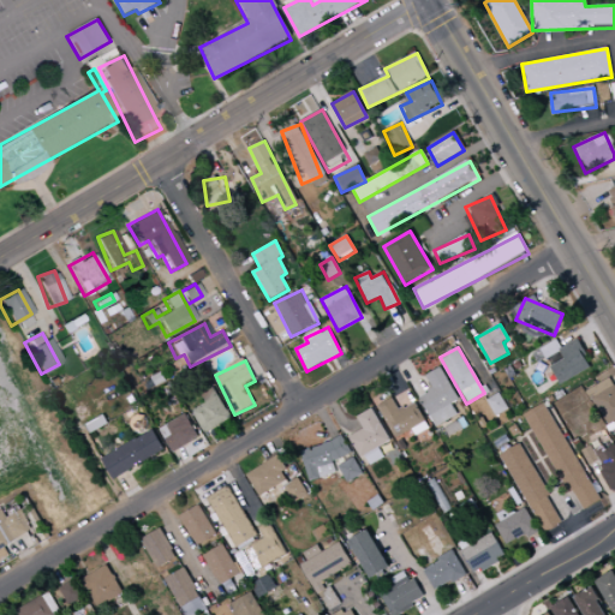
[(425,376),(433,389),(418,396),(435,428),(457,416),(451,405),(459,400),(441,368),(425,376)]
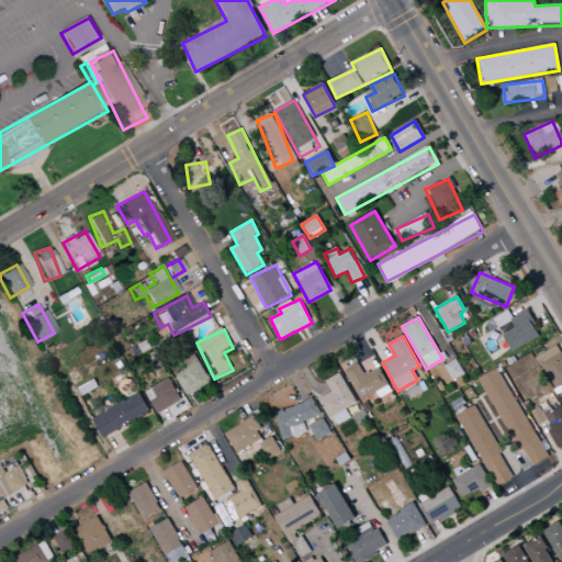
[(175,375),(187,396),(211,383),(194,353),(183,360),(188,368),(175,375)]
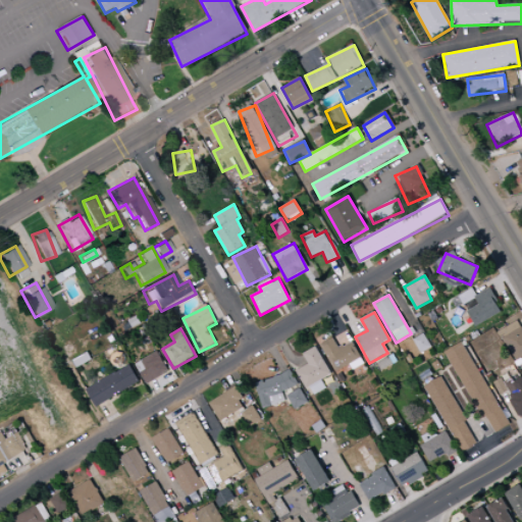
[(337,349),(332,337),(320,344),(334,372),(350,365),(352,370),(363,364),(352,342),(337,349)]
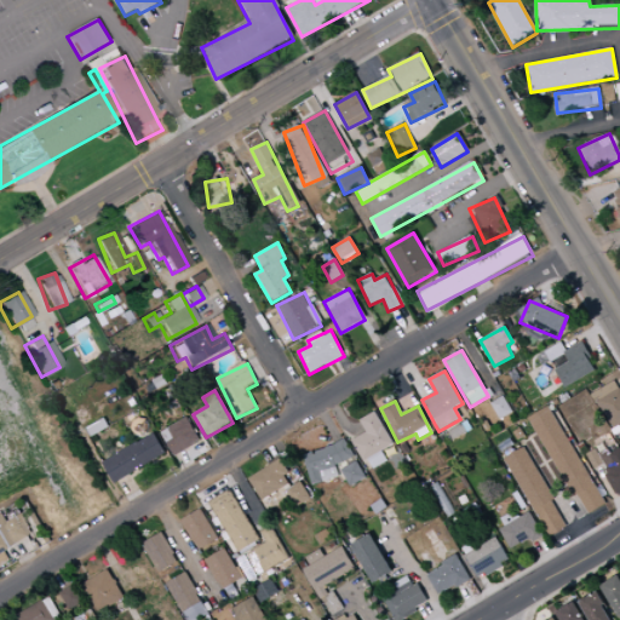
[(581,517),(602,507),(552,406),(532,415),(581,517)]
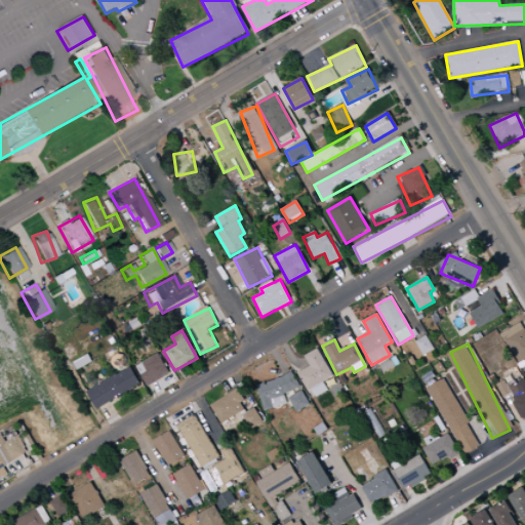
[(305,355),(310,367),(298,372),(308,392),(312,390),(315,397),(327,391),(323,381),(331,378),(318,349),(305,355)]
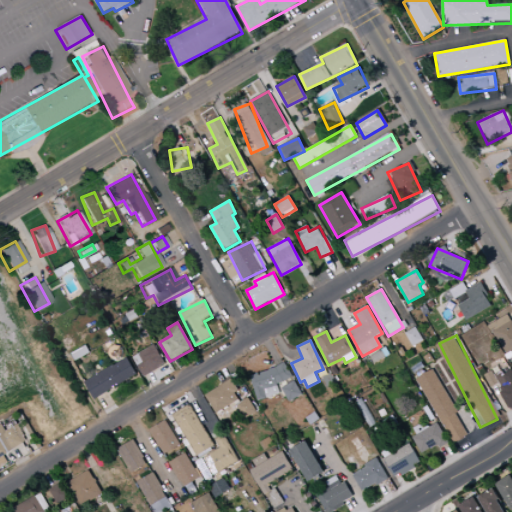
[(132,356),(143,377),(166,365),(155,344),(132,356)]
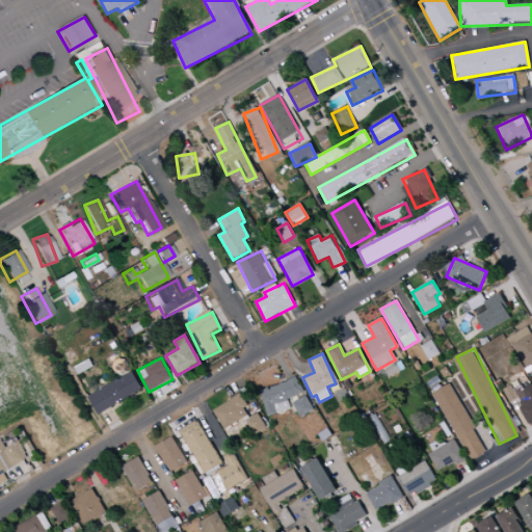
[(113,360),(112,373),(126,374),(127,361),(113,360)]
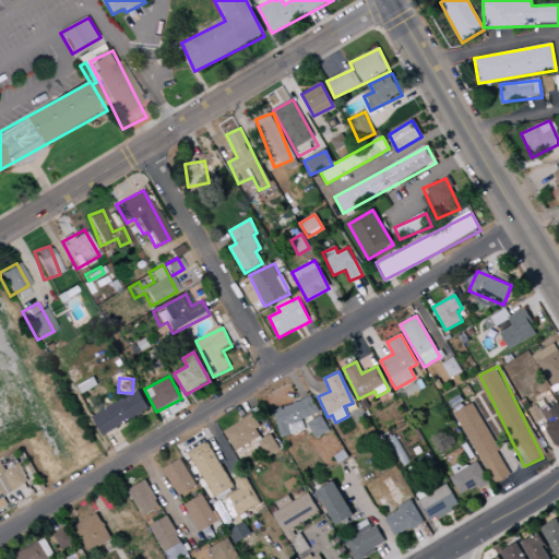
[(103,437),(149,409),(138,390),(92,417),(103,437)]
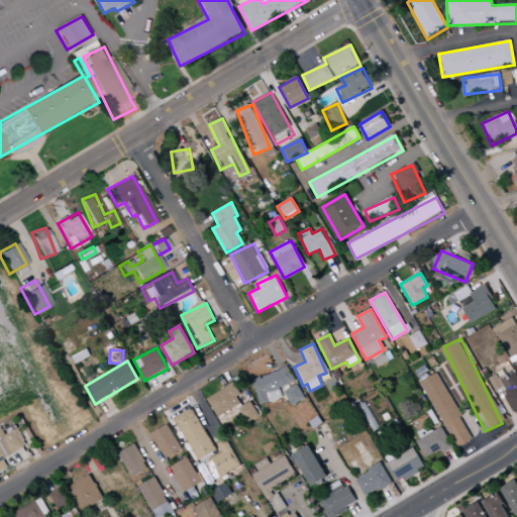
[(252,379),(260,404),(285,397),(282,387),(294,384),(290,369),(252,379)]
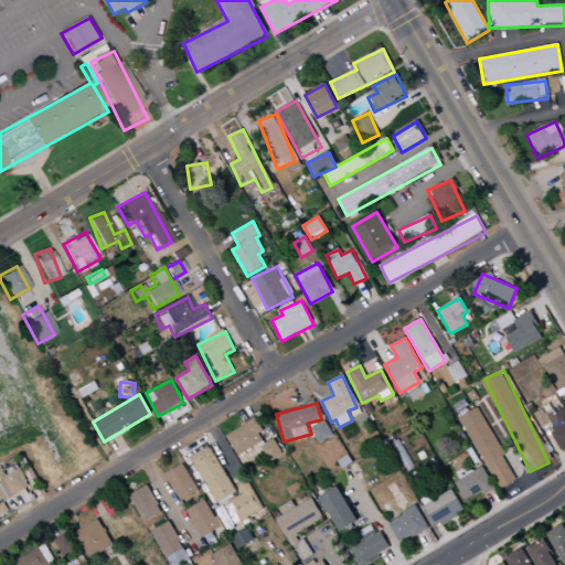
[(498,491),(516,481),(479,407),(461,416),(498,491)]
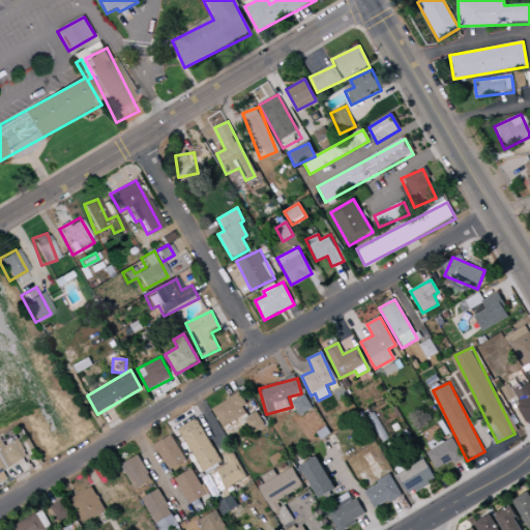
[(529,423),(529,386),(504,386),(504,399),(520,399),(520,423),(529,423)]
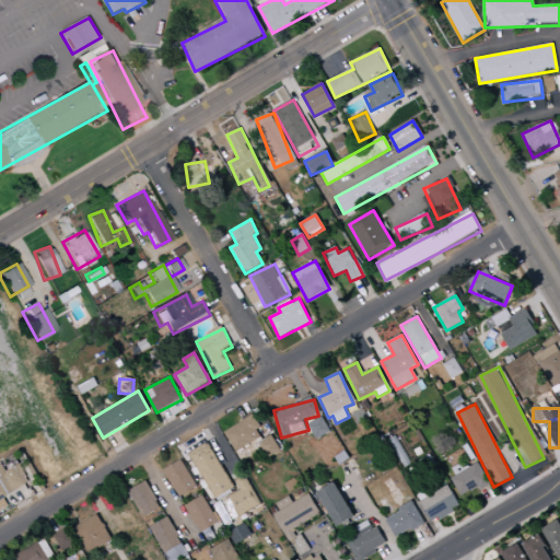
[(224,432),(236,453),(264,436),(252,416),(224,432)]
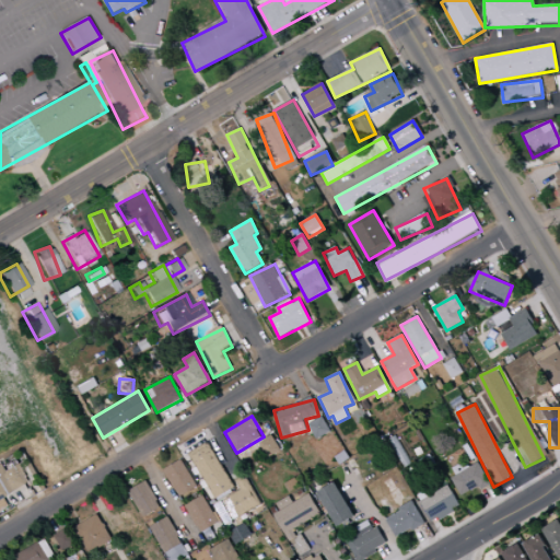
[(330,432),(322,417),(307,424),(316,440),(330,432)]
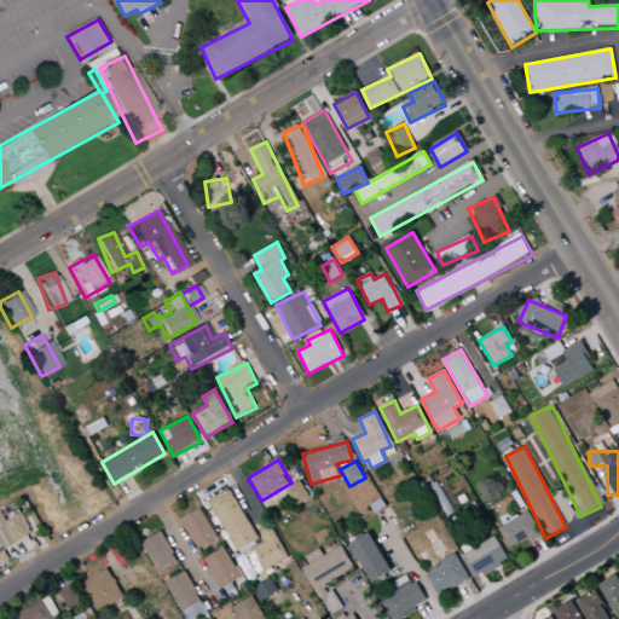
[(295,507),(310,499),(300,481),(287,489),(295,507)]
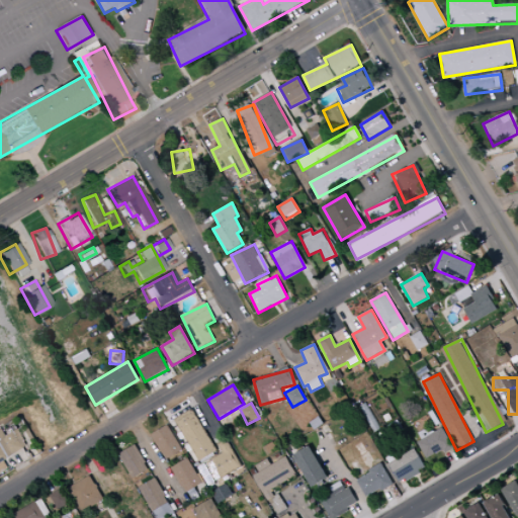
[(358,407),(370,434),(378,430),(367,404),(358,407)]
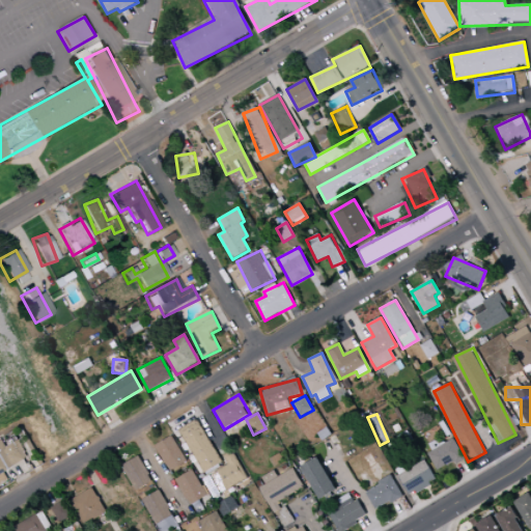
[(180,428),(200,473),(220,465),(199,420),(180,428)]
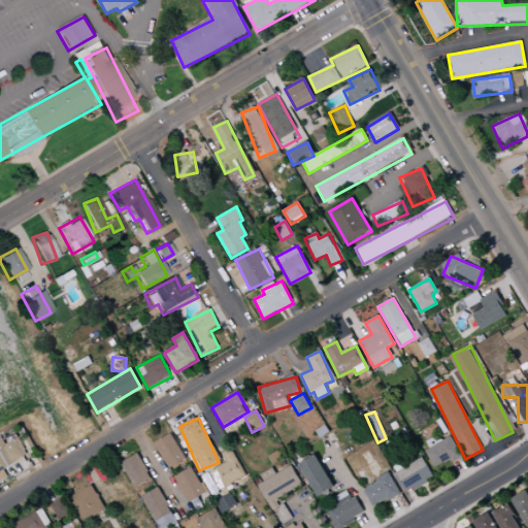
[(168,468),(186,460),(172,433),(155,442),(168,468)]
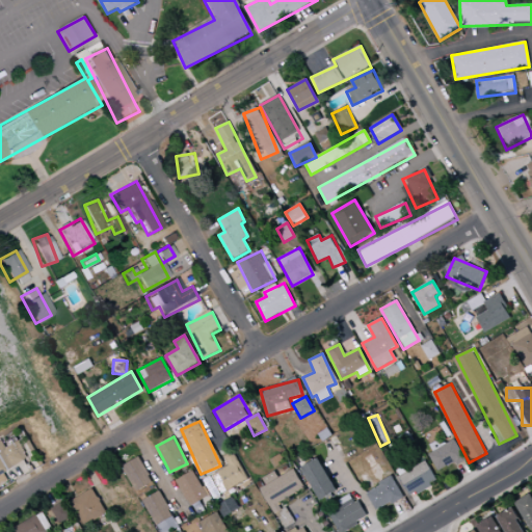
[(464,459),(454,440),(428,454),(439,473),(464,459)]
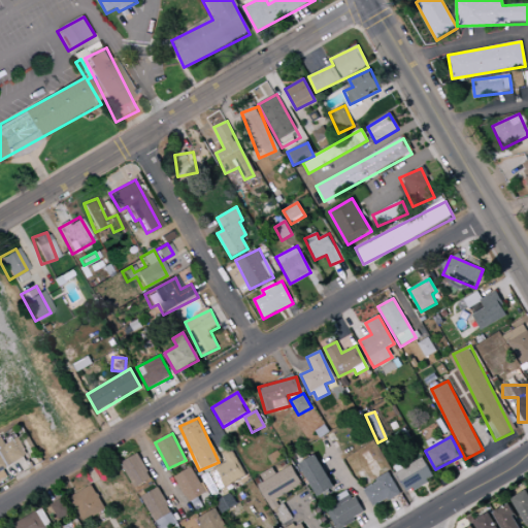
[(233,449),(222,453),(226,464),(215,468),(222,487),(244,479),(233,449)]
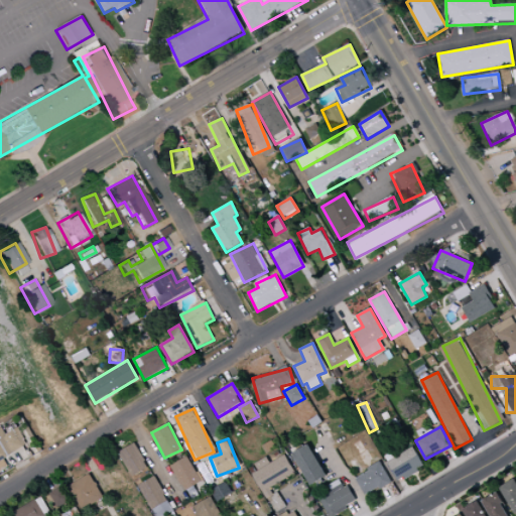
[(351,444),(359,459),(368,454),(361,439),(351,444)]
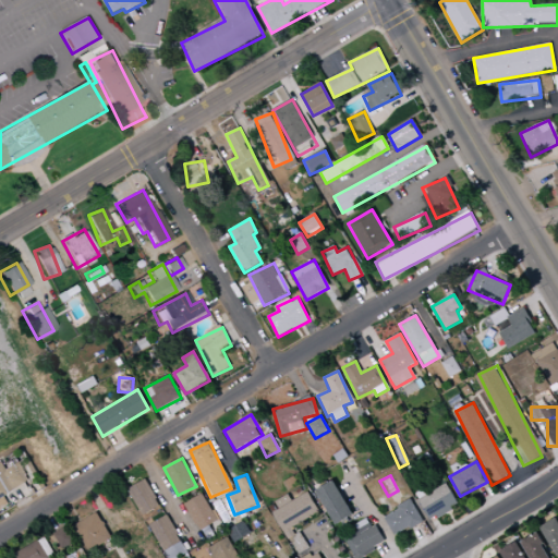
[(160,507),(146,480),(128,489),(142,517),(160,507)]
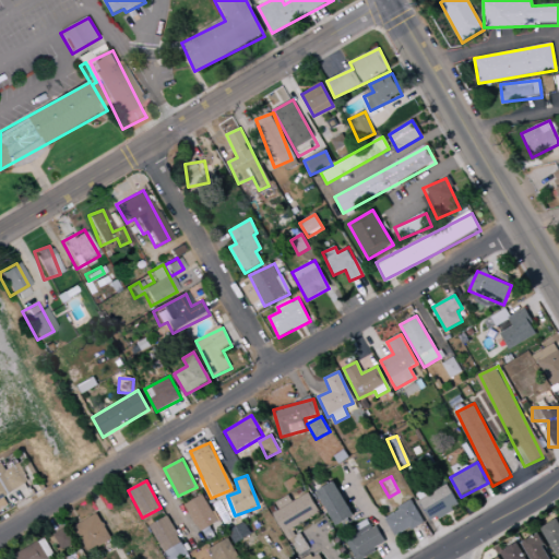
[(333,526),(352,519),(337,483),(319,489),(333,526)]
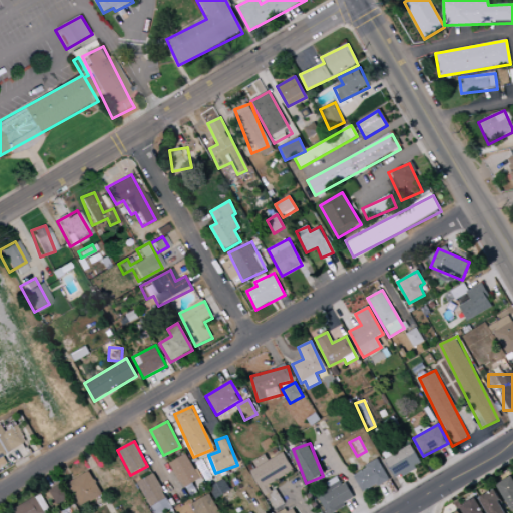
[(384,460),(396,480),(422,464),(410,444),(384,460)]
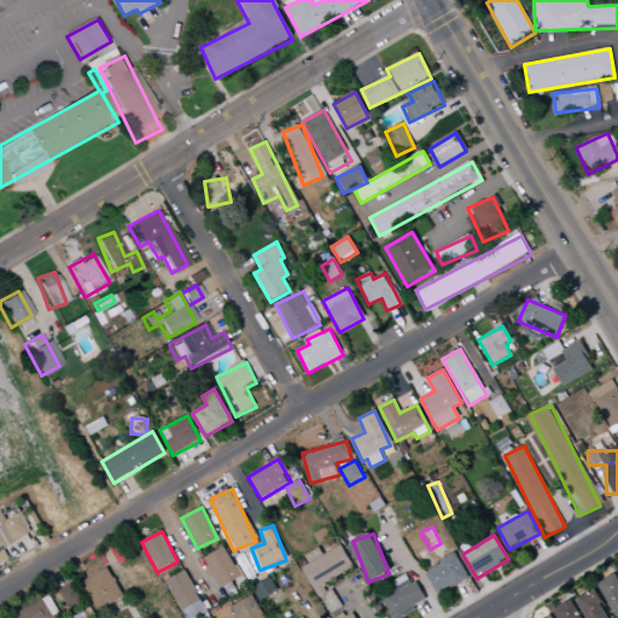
[(324,555),(320,548),(305,557),(310,564),(302,569),(322,602),(330,598),(322,586),(355,567),(342,544),(324,555)]
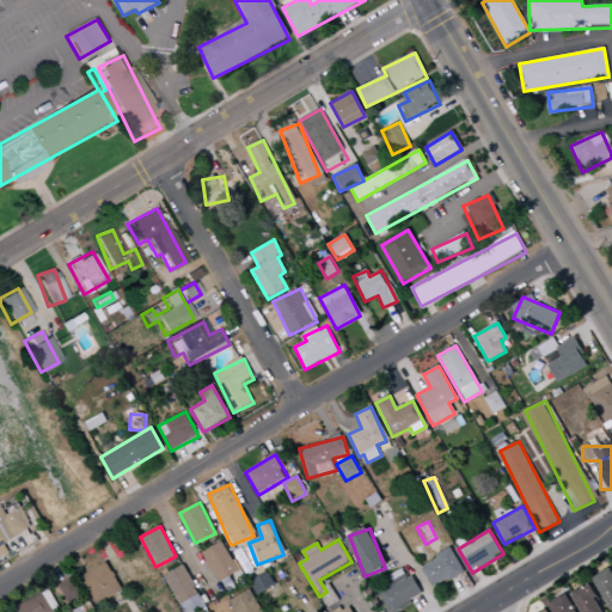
[(238,571),(221,542),(201,552),(219,583),(238,571)]
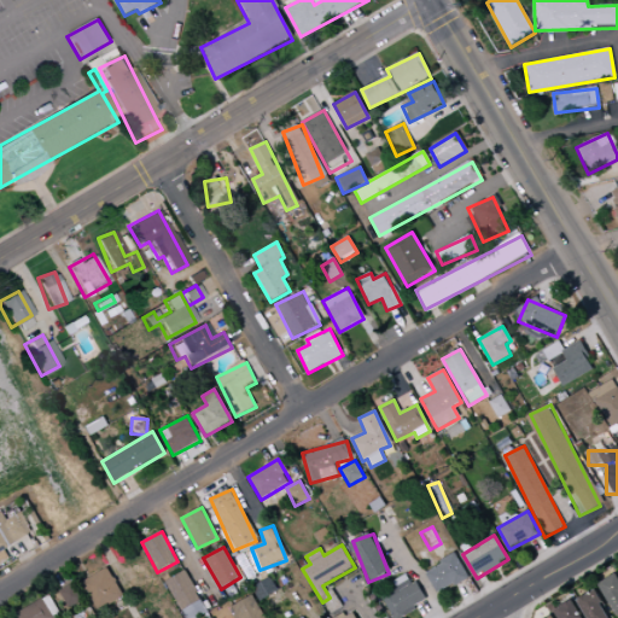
[(425,571),(437,594),(468,578),(456,555),(425,571)]
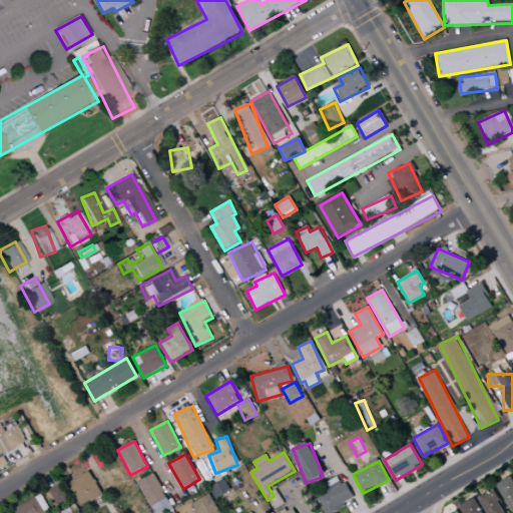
[(103,496),(89,471),(68,483),(81,508),(103,496)]
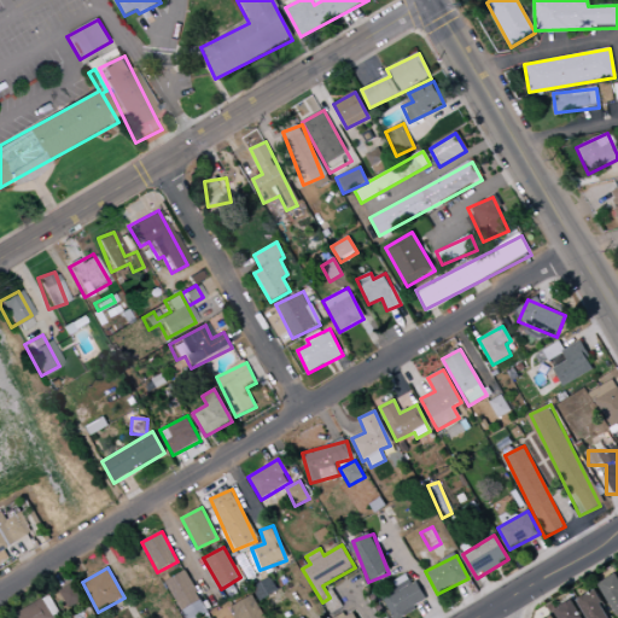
[(167,579),(182,617),(197,617),(207,614),(187,571),(167,579)]
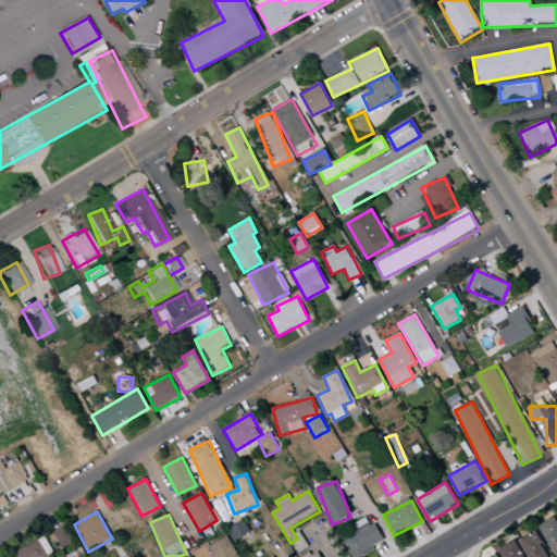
[(353,556),(382,547),(371,517),(354,523),(356,531),(345,535),(353,556)]
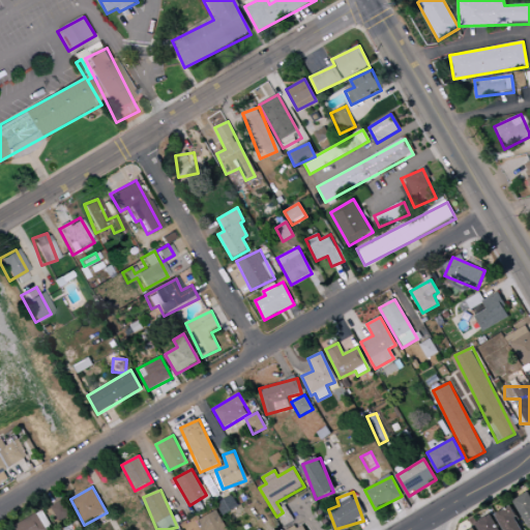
[(52,506),(59,522),(71,517),(64,500),(52,506)]
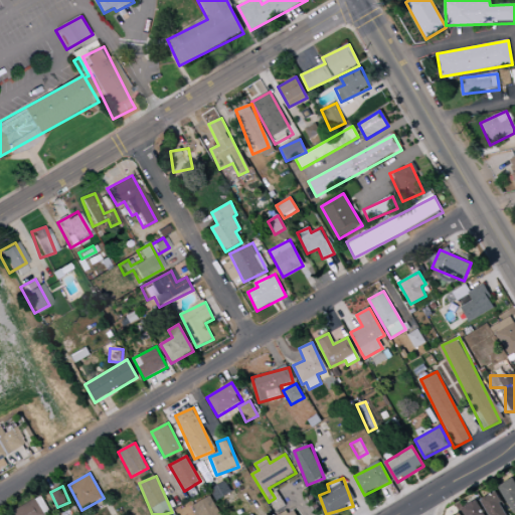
[(509,514),(495,492),(481,501),(489,514),(509,514)]
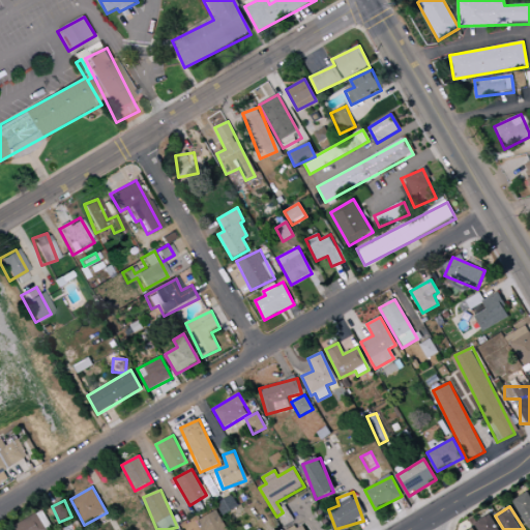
[(200,519),(204,529),(226,529),(217,510),(200,519)]
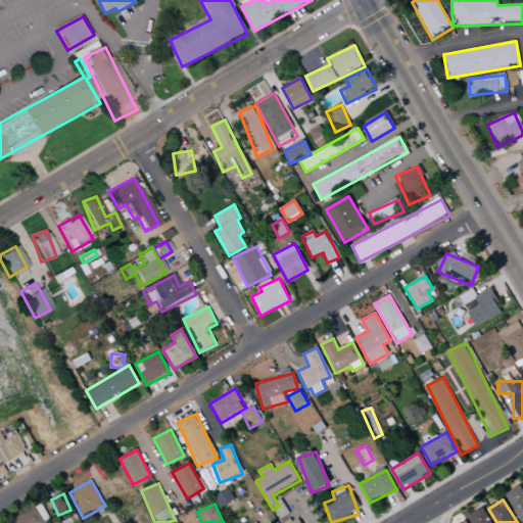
[(14,522),(50,522),(41,505),(12,520),(14,522)]
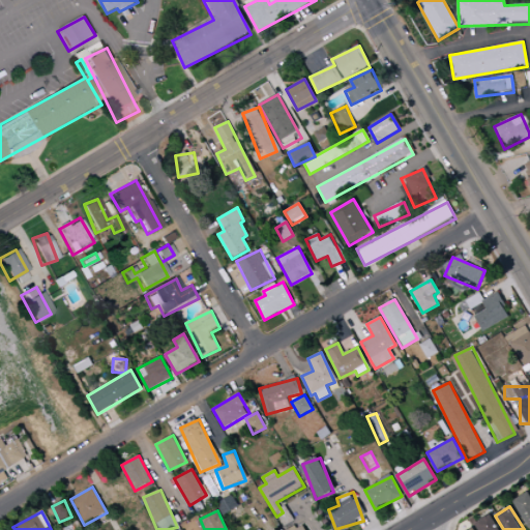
[(478,529),(497,529),(490,516),(475,523),(478,529)]
